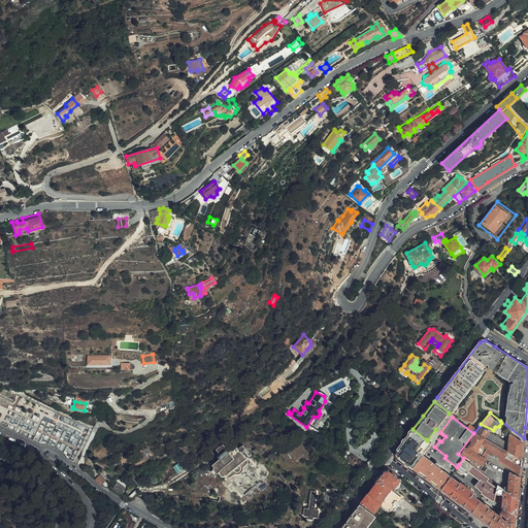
[(480,426),(474,432),(475,432),(486,438),(489,431),(480,426)]
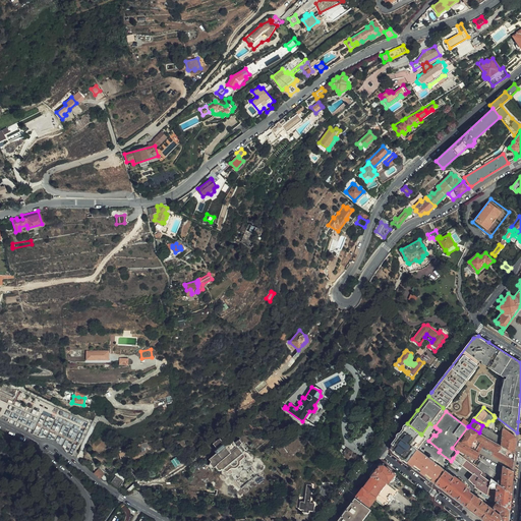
[(420,433),(407,423),(392,444),(393,451),(400,456),(407,461),(416,449),(425,438),(421,435),(420,433)]
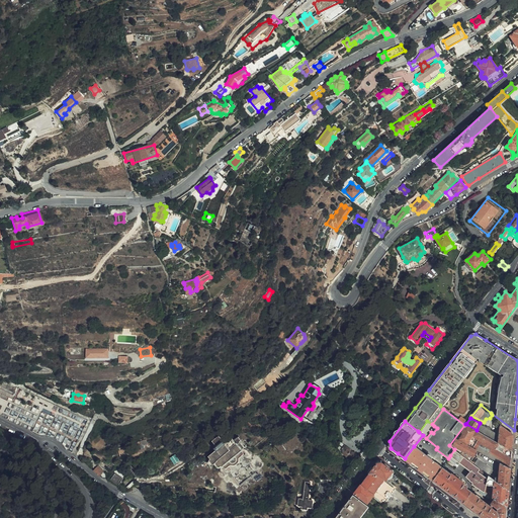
[(482,433),(486,427),(480,423),(477,430),(482,433)]
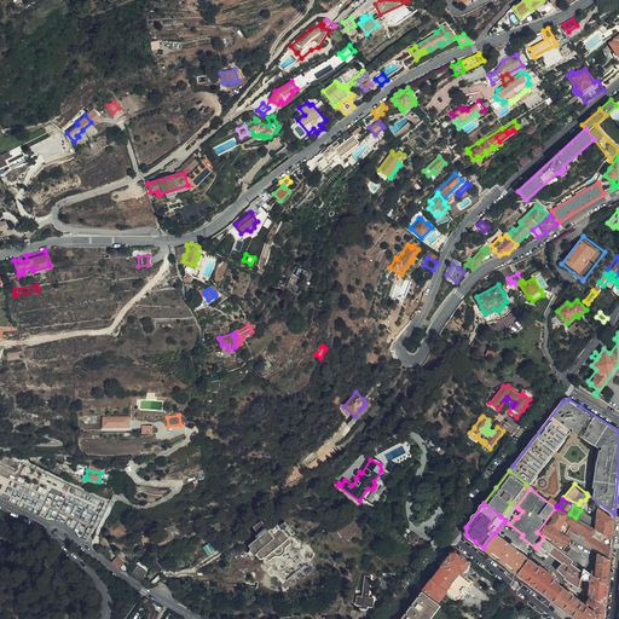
[(597,553),(609,559),(609,554),(611,544),(612,538),(576,518),(570,514),(557,507),(547,525),(570,537),(576,541),(597,553)]
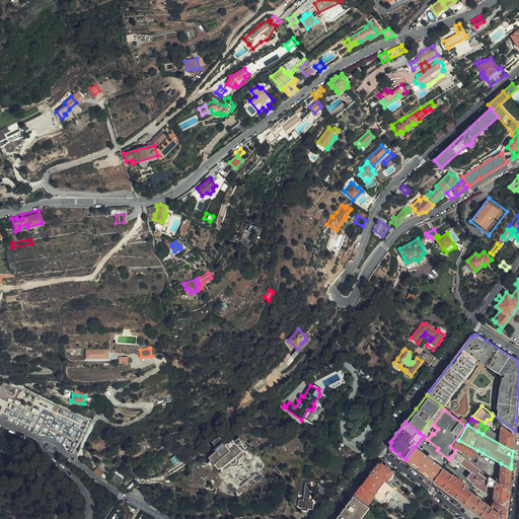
[(513,444),(514,435),(501,426),(501,427),(498,426),(497,434),(491,430),(491,429),(488,427),(487,428),(483,434),(513,451),(513,444)]
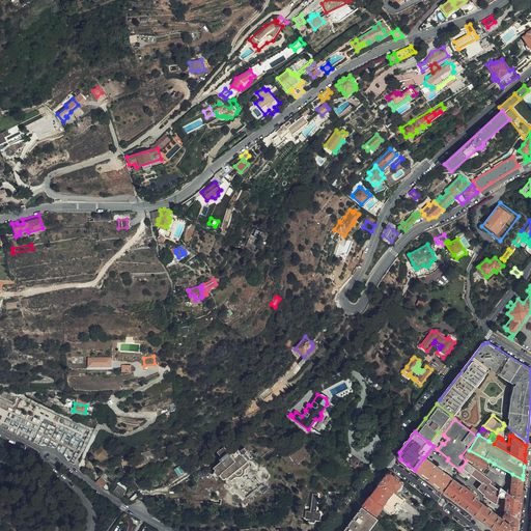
[(222,456),(227,452),(223,447),(218,452),(222,457),(223,456),(222,456)]
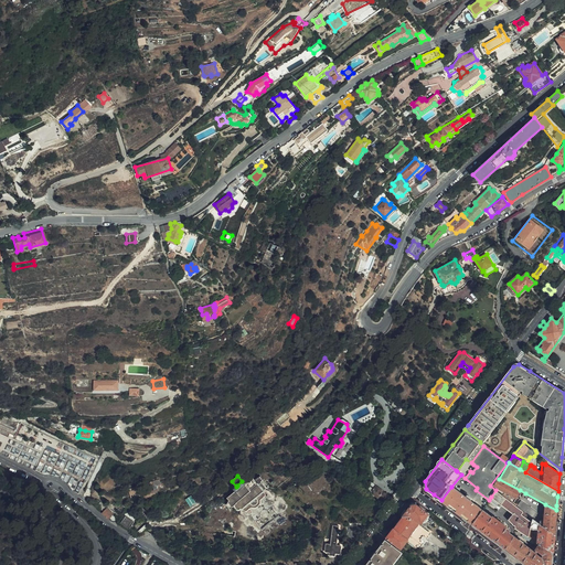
[(224,484),(220,477),(210,482),(213,490),(224,484)]
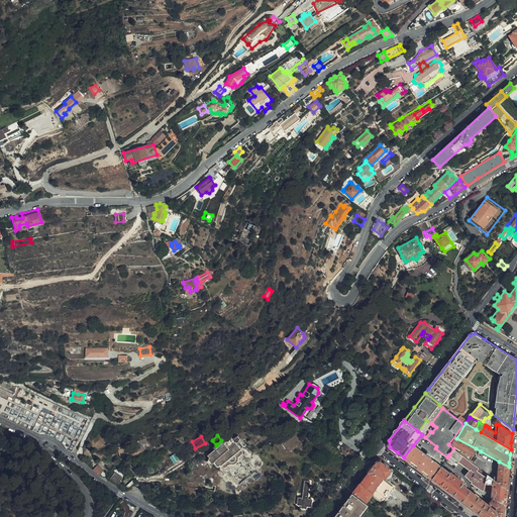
[(220,467),(240,449),(235,442),(234,443),(230,437),(229,438),(223,442),(221,440),(216,444),(217,444),(218,446),(215,449),(208,455),(209,457),(208,458),(209,459),(211,462),(212,463),(213,461),(216,466),(218,467),(219,466),(220,467)]
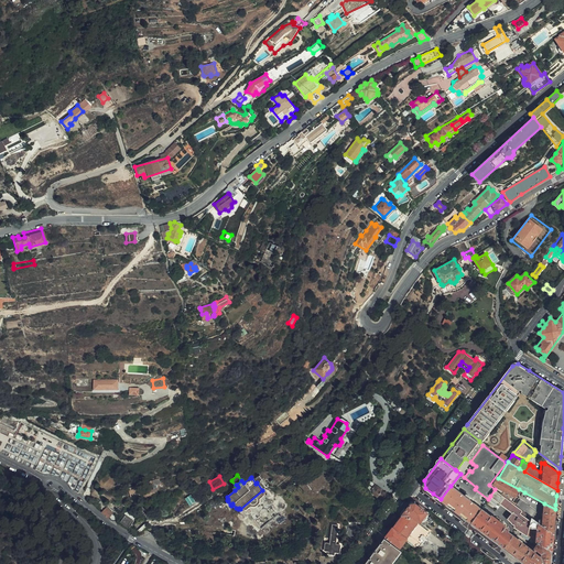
[(257,483),(262,490),(266,488),(260,481),(257,477),(253,479),(251,477),(256,484),(257,483)]
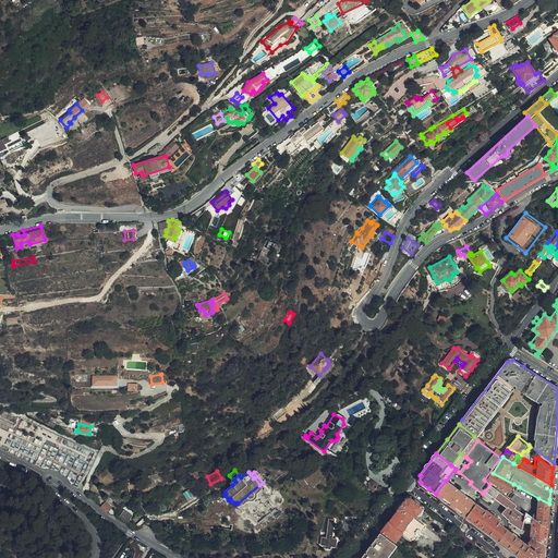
[(510,492),(513,484),(493,473),(490,472),(487,480),(510,492)]
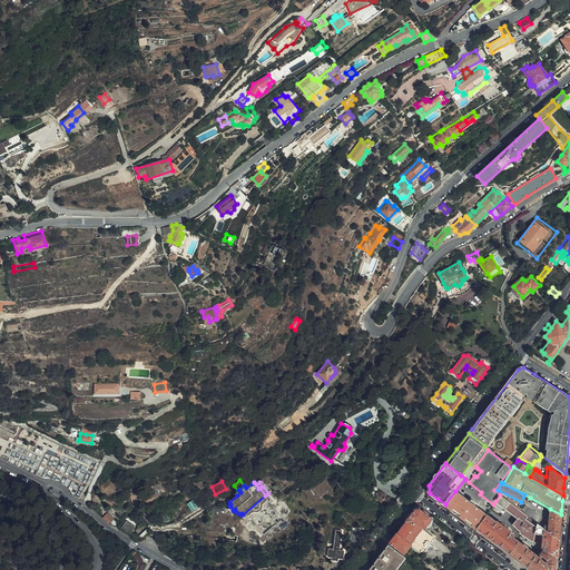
[(151,498),(167,492),(164,488),(159,490),(159,489),(150,492),(151,498)]
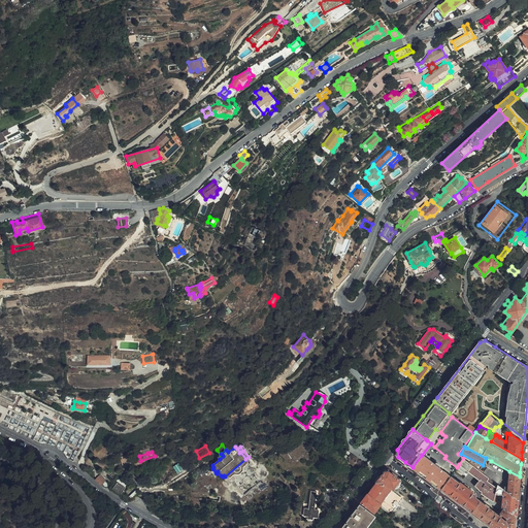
[(123,465),(132,462),(129,454),(121,457),(123,465)]
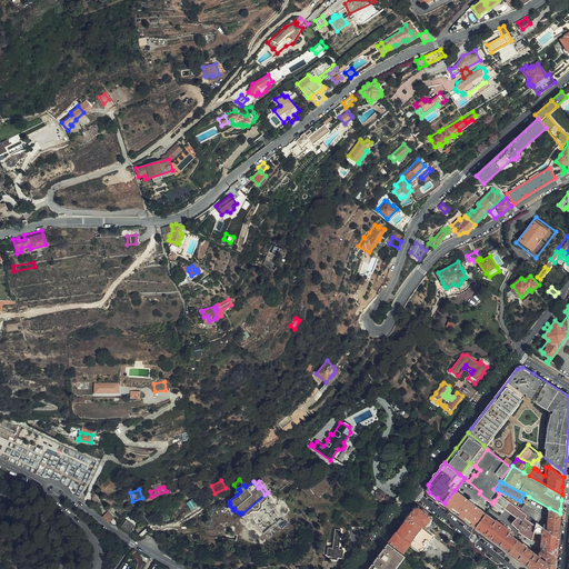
[(375,498),(389,508),(393,501),(379,489),(375,495),(377,496),(375,498)]
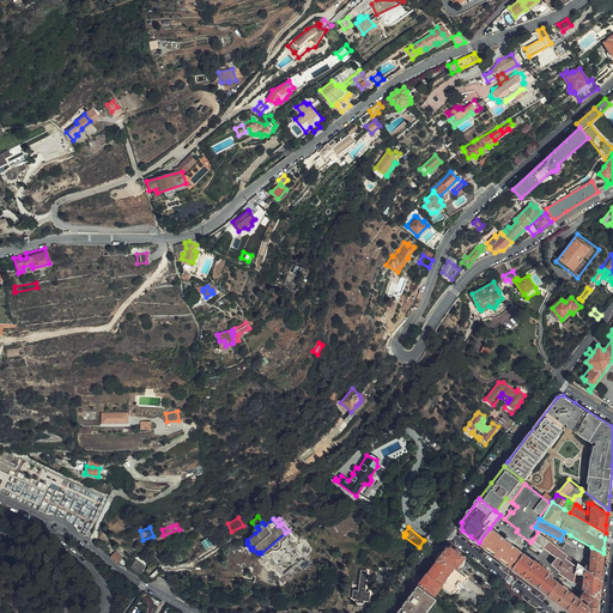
[(490,528),(479,542),(496,556),(511,568),(523,552),(514,545),(510,542),(513,540),(508,536),(505,539),(490,528)]
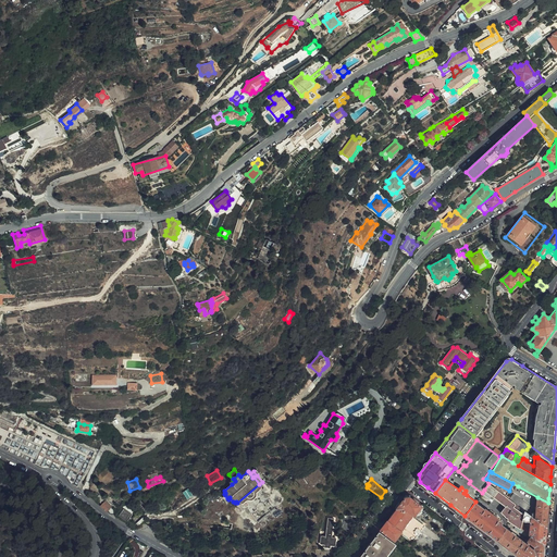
[(500,492),(489,483),(484,490),(495,498),(500,492)]
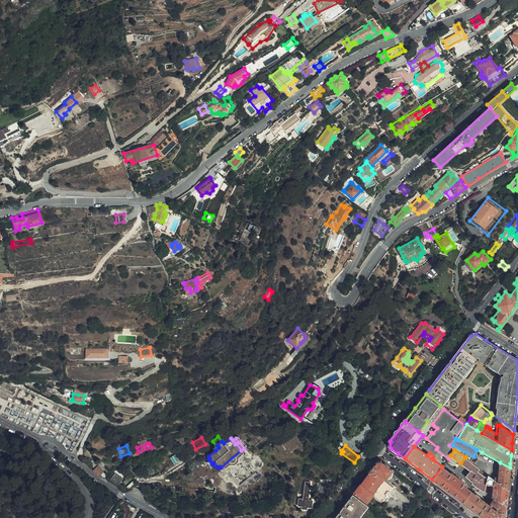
[(199,460),(196,451),(190,454),(192,462),(199,460)]
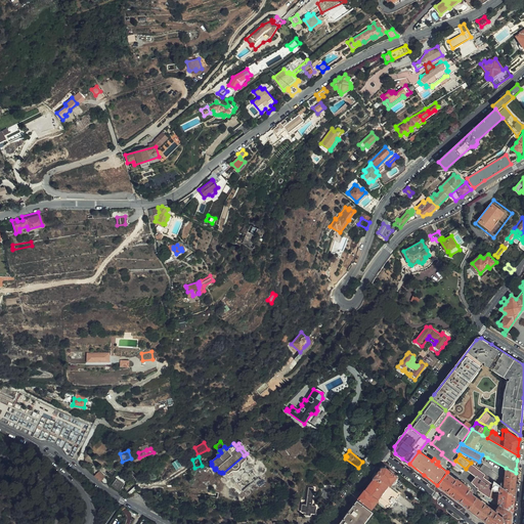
[(471,463),(478,469),(481,466),(472,461),(471,463)]
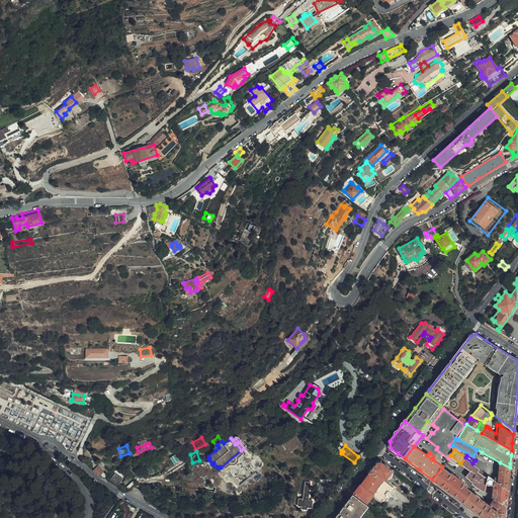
[(472,484),(476,486),(484,492),(488,475),(472,463),(465,457),(460,463),(469,470),(466,476),(470,481),(472,481),(472,484)]
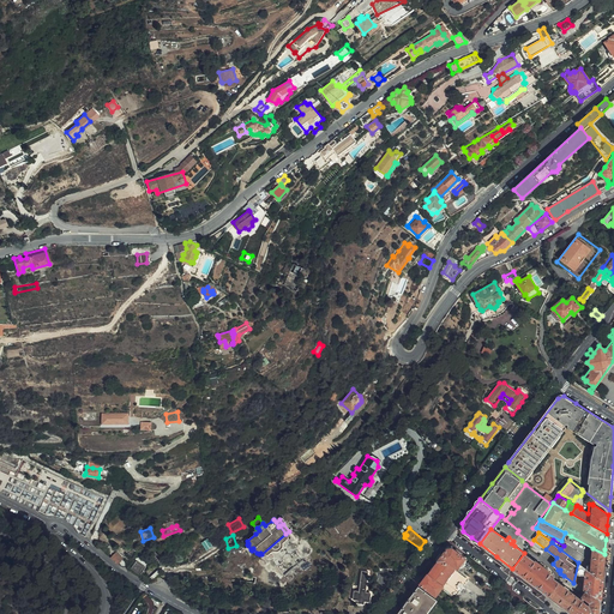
[(560,549),(578,563),(578,561),(584,558),(565,543),(564,546),(560,549)]
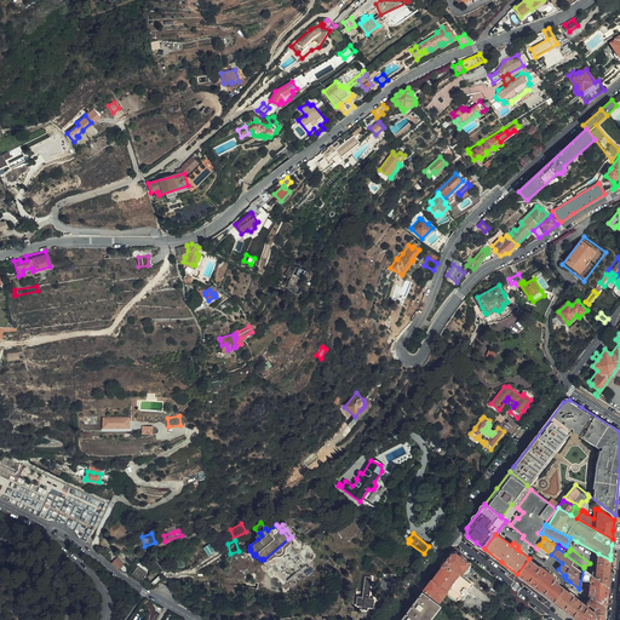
[(459,602),(472,584),(461,577),(465,572),(466,572),(470,568),(469,564),(468,564),(469,563),(455,552),(451,554),(442,564),(442,566),(432,580),(431,579),(424,589),(440,601),(446,592),(459,602)]
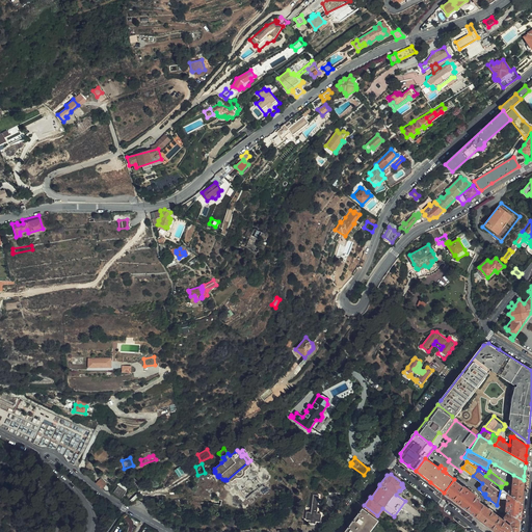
[(507,493),(522,503),(523,490),(524,480),(513,475),(512,489),(507,488),(507,493)]
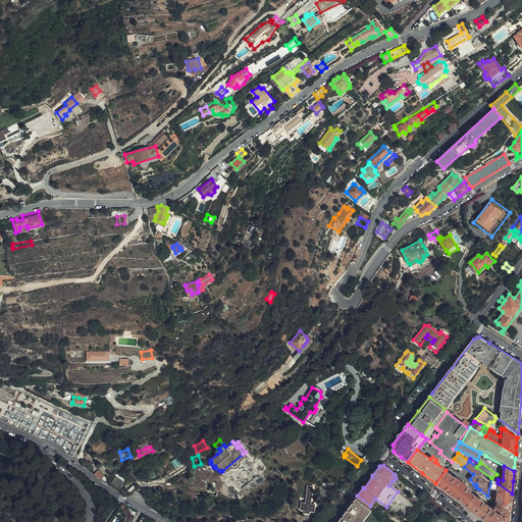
[(98,470),(94,474),(99,479),(103,474),(98,470)]
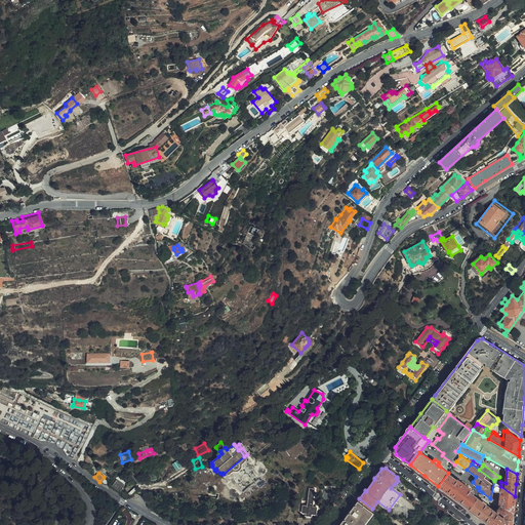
[(448,473),(438,486),(452,496),(465,507),(473,494),(474,492),(470,489),(471,488),(457,479),(457,480),(448,473)]
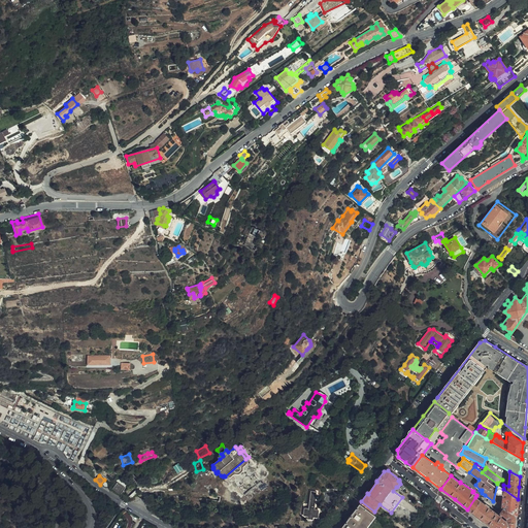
[(124,488),(123,488),(117,484),(114,486),(112,490),(120,494),(124,488)]
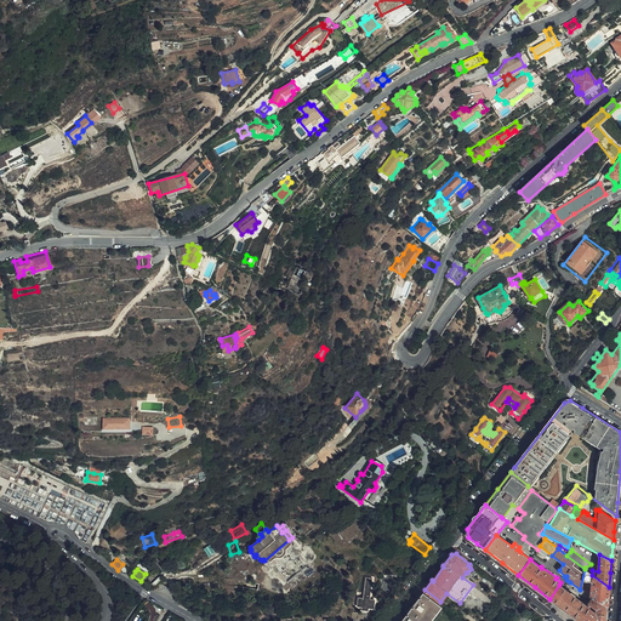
[(585,569),(580,590),(582,591),(586,593),(591,597),(607,607),(608,597),(609,587),(592,575),(585,569)]
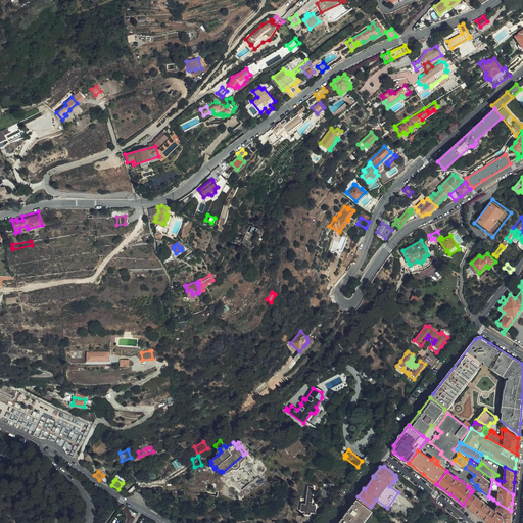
[(311,505),(313,487),(307,486),(304,504),(301,504),(300,510),(304,511),(304,514),(310,515),(310,511),(315,512),(315,506),(311,505)]
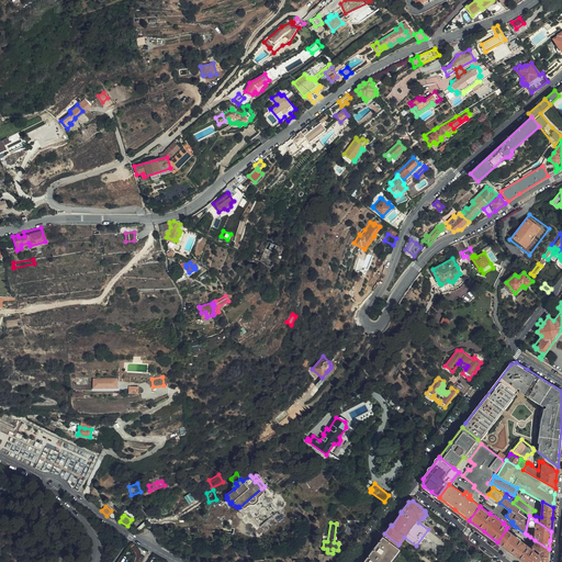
[(506,529),(497,542),(502,546),(512,534),(506,529)]
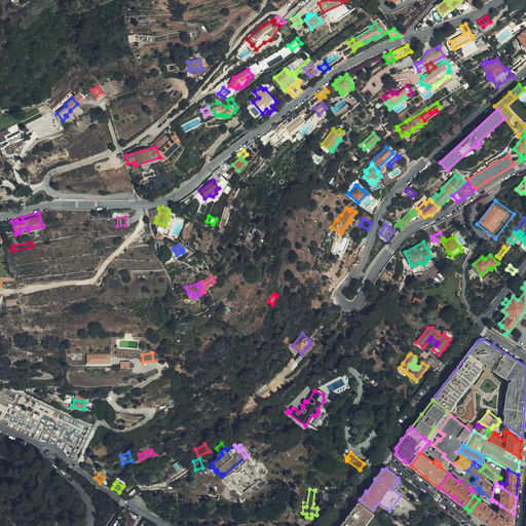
[(479,517),(486,523),(495,512),(479,499),(470,511),(479,517)]
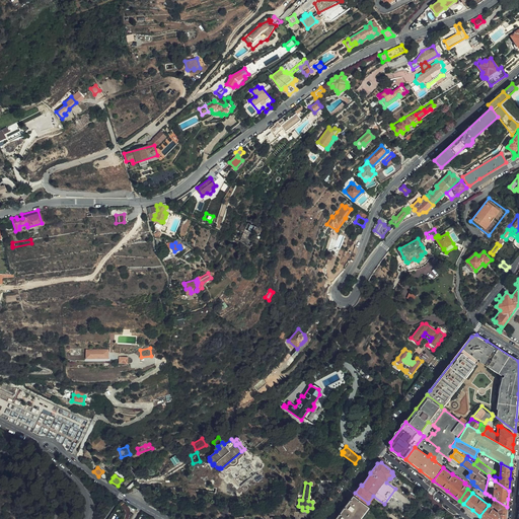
[(359,518),(369,506),(354,495),(336,518),(359,518)]
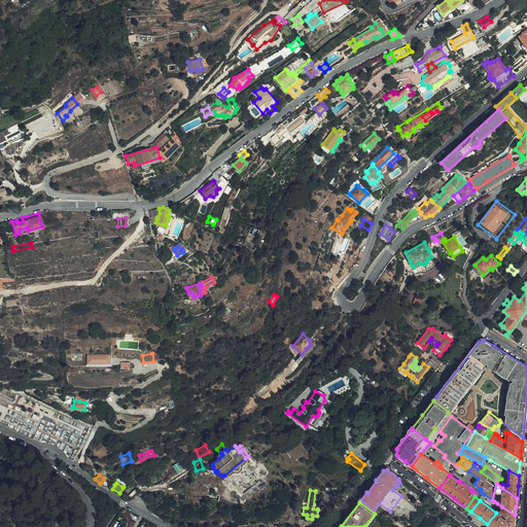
[(494,520),(490,526),(491,526),(514,526),(515,515),(501,506),(497,503),(496,504),(501,508),(499,512),(506,518),(505,520),(499,516),(496,521),(494,520)]
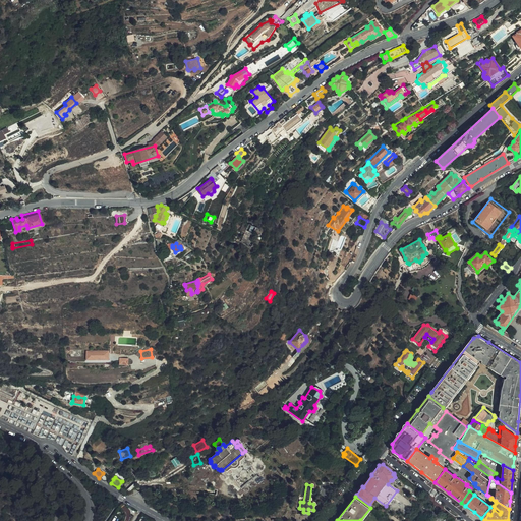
[(481,518),(484,520),(488,514),(490,515),(494,510),(490,507),(481,518)]
